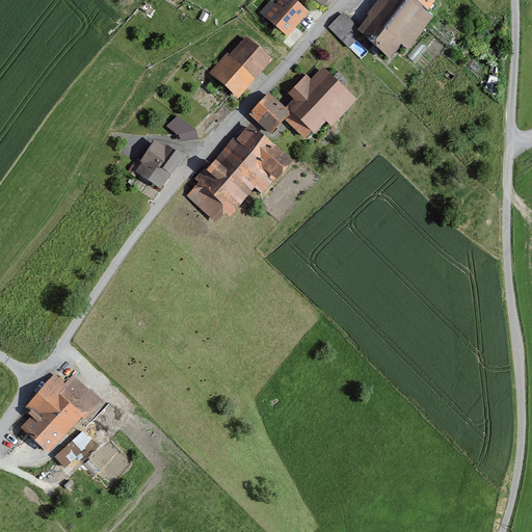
[(294,0),(277,0),(264,16),(287,35),(308,10),(294,0)]
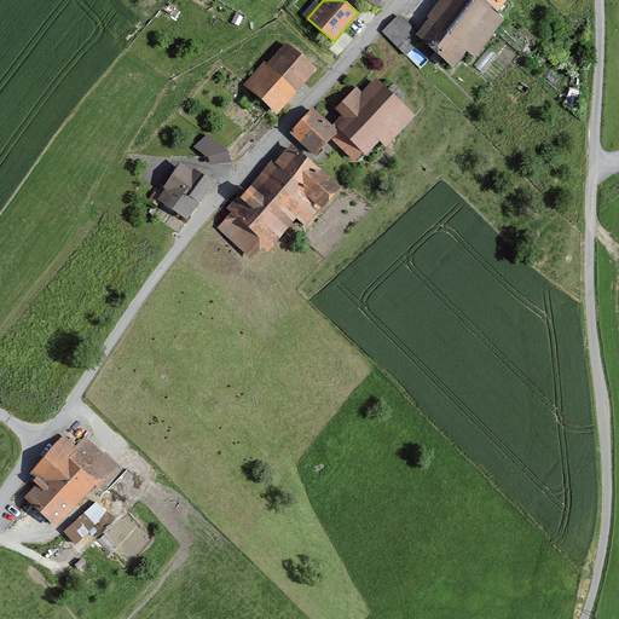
[(443,0),(429,17),(432,19),(417,38),(399,18),(385,33),(406,53),(421,40),(453,70),(467,52),(474,58),(504,21),(497,13),(507,0),(443,0)]
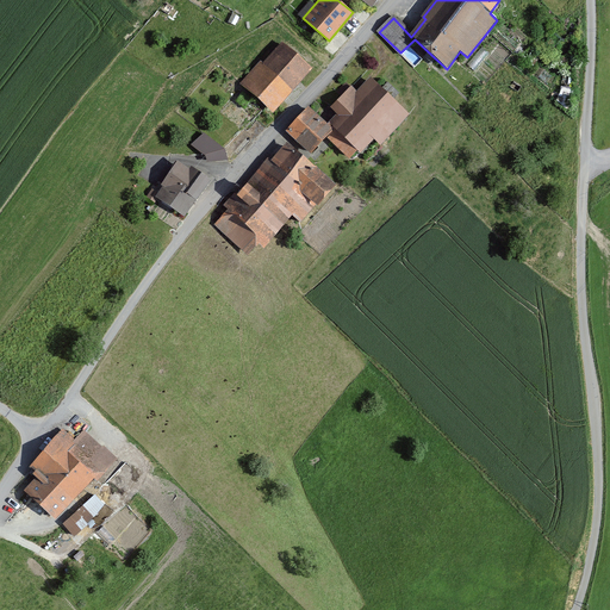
[(279,38),(238,82),(272,112),(312,68),(279,38)]
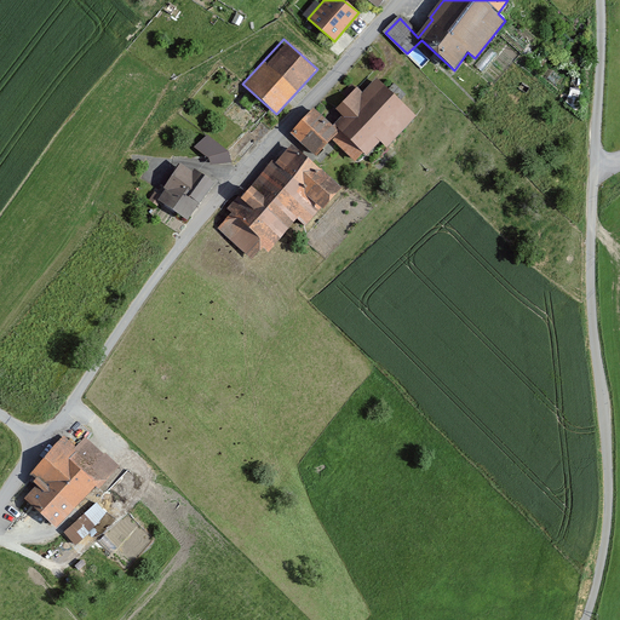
[(340,116),(331,126),(338,132),(362,154),(367,159),(382,143),(388,149),(419,115),(372,74),(361,86),(356,81),(332,108),(340,116)]
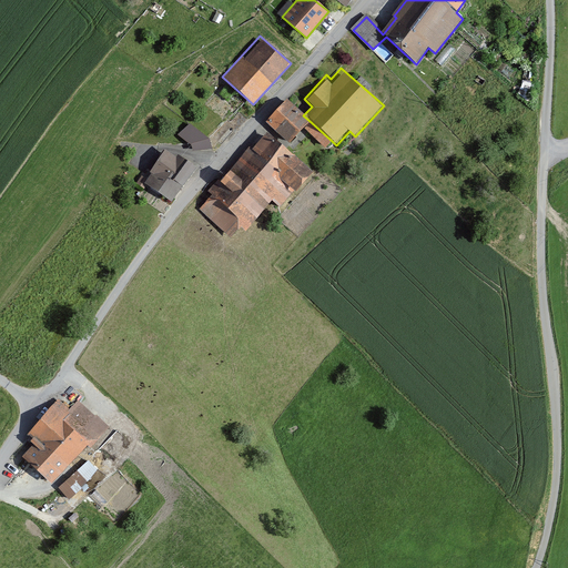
[(285,99),(264,121),(287,144),(303,128),(310,121),(303,115),(285,99)]
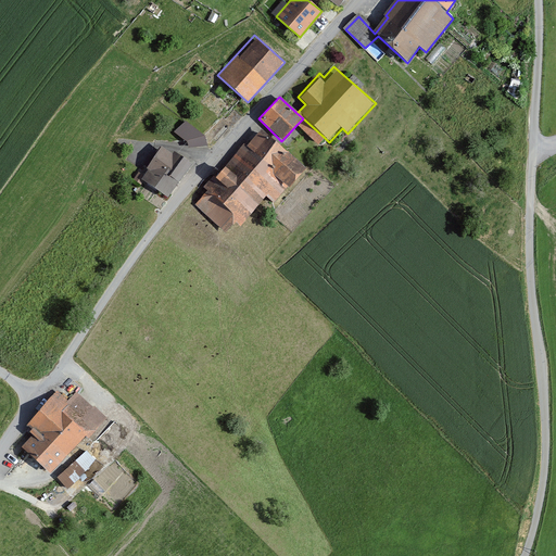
[(303,118),(297,125),(318,144),(325,138),(303,118)]
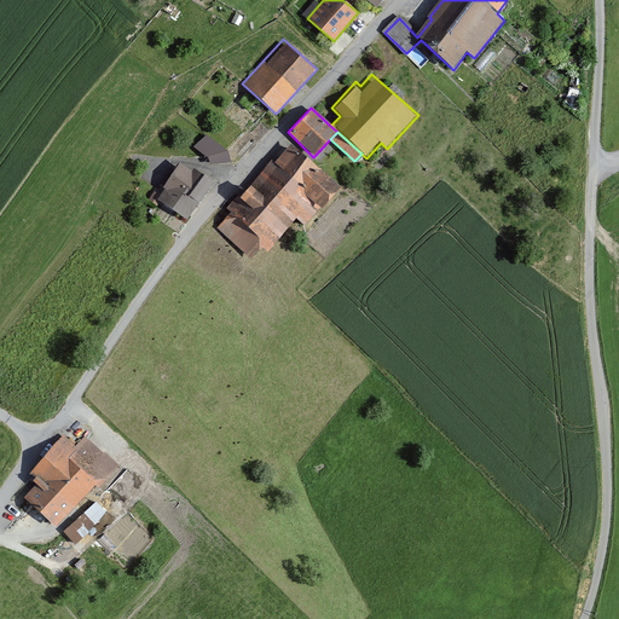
[(207,137),(196,148),(209,158),(210,165),(230,163),(227,154),(207,137)]
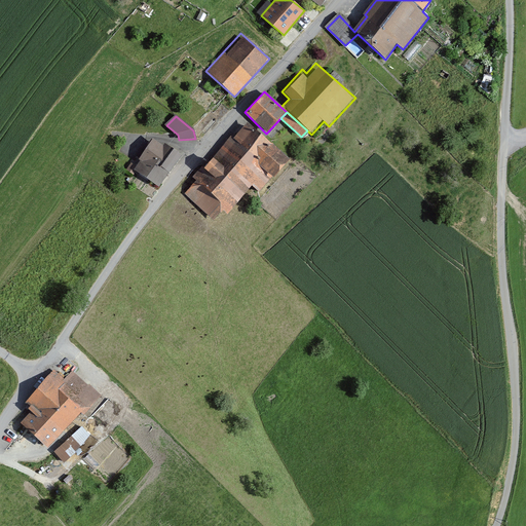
[(245,120),(182,192),(212,218),(220,209),(226,213),(248,188),(258,197),(291,160),(245,120)]
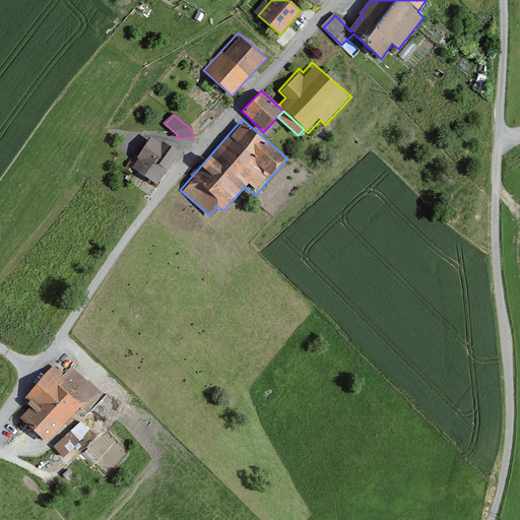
[(176,156),(151,139),(131,169),(155,186),(176,156)]
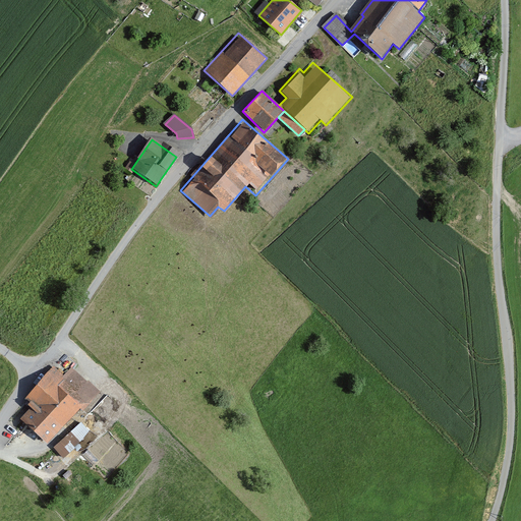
[(53,365),(26,395),(34,402),(17,420),(47,448),(99,392),(69,364),(61,373),(53,365)]
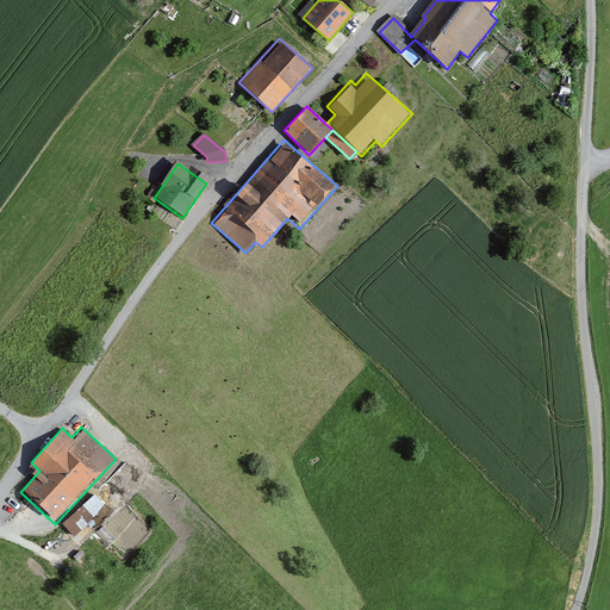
[(94,491),(62,522),(74,534),(107,503),(94,491)]
